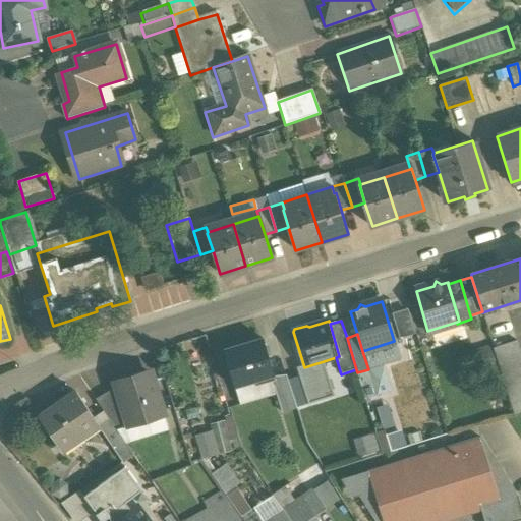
[(262,340),(223,351),(234,388),(273,375),(262,340)]
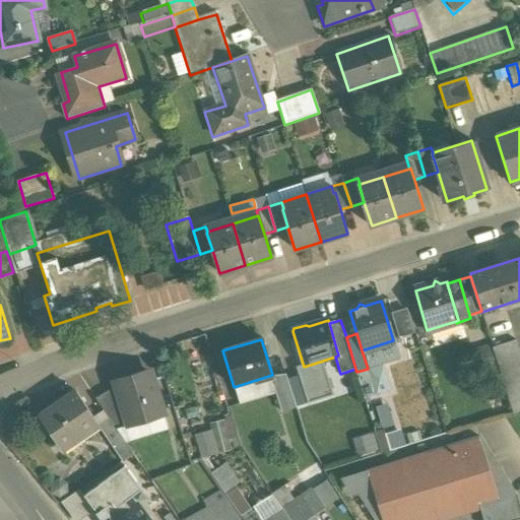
[(393,340),(362,350),(368,369),(383,365),(399,360),(393,340)]
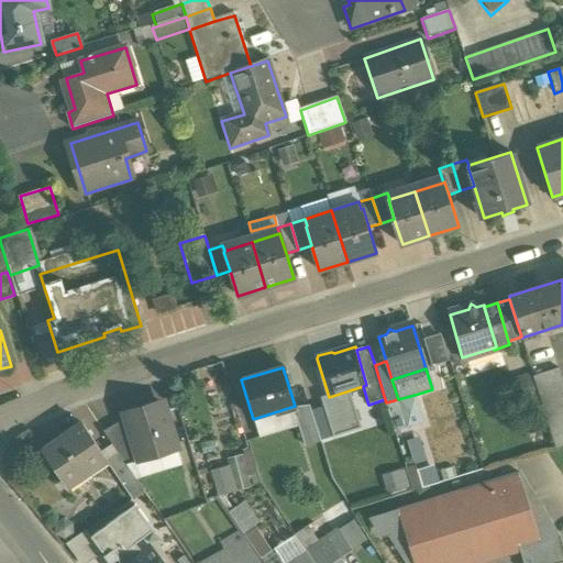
[(562,385),(558,368),(533,376),(554,448),(562,444),(562,385)]
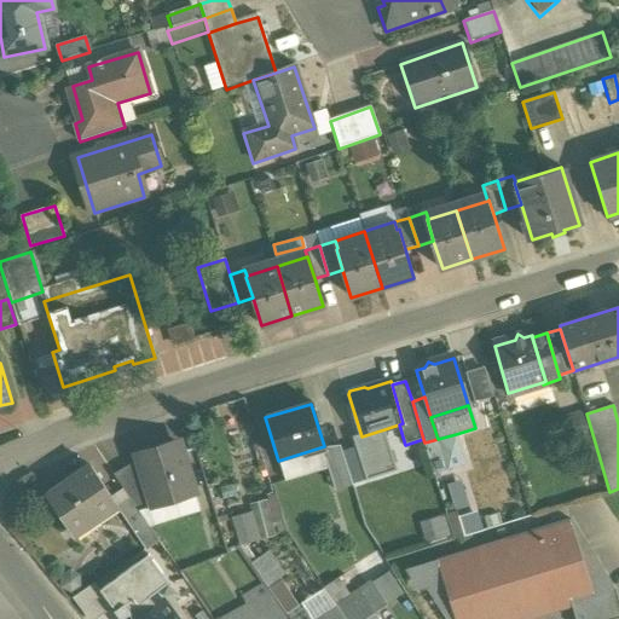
[(397,470),(385,429),(362,437),(354,439),(366,480),(397,470)]
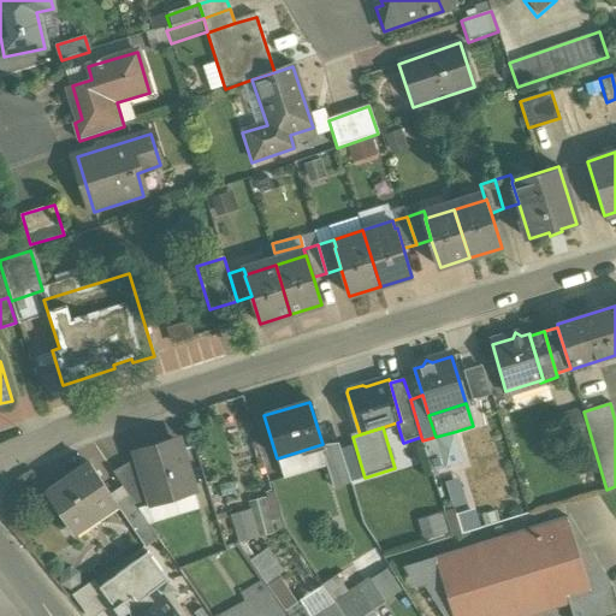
[(454,432),(436,437),(445,468),(463,463),(454,432)]
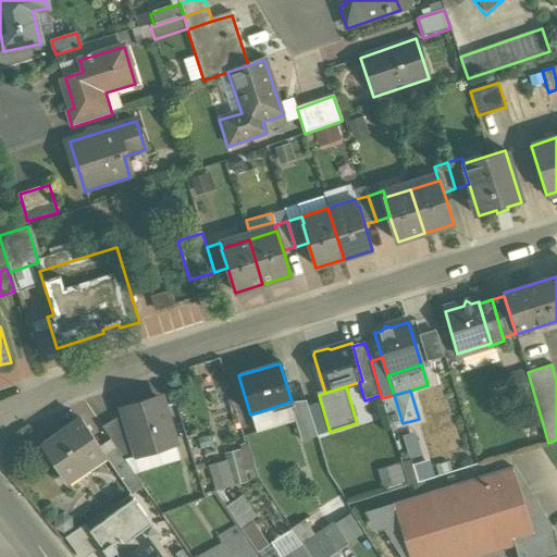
[(162,400),(124,412),(125,413),(137,456),(175,444),(162,400)]
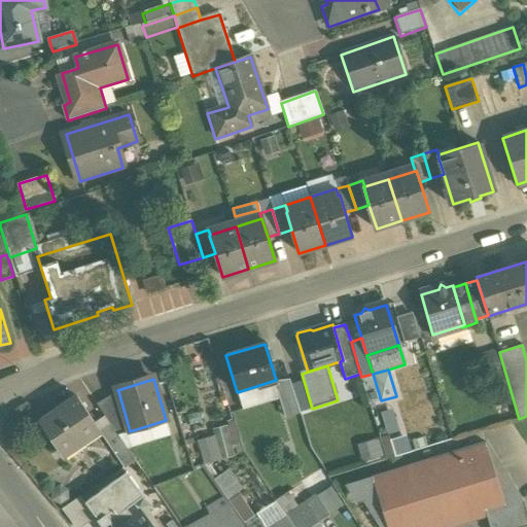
[(291,384),(276,389),(284,417),(300,413),(291,384)]
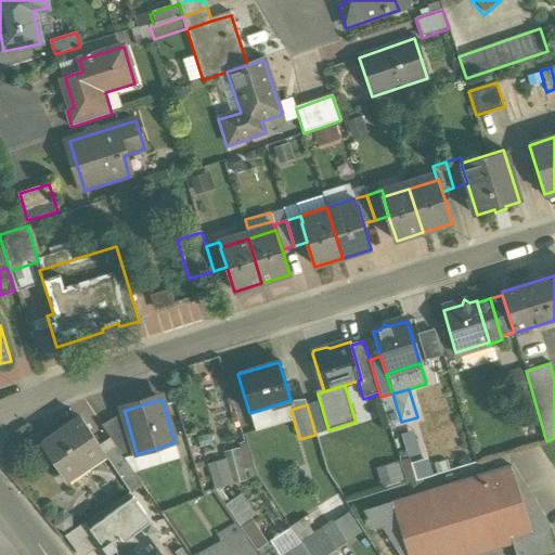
[(125,412),(102,425),(115,444),(125,459),(137,454),(125,412)]
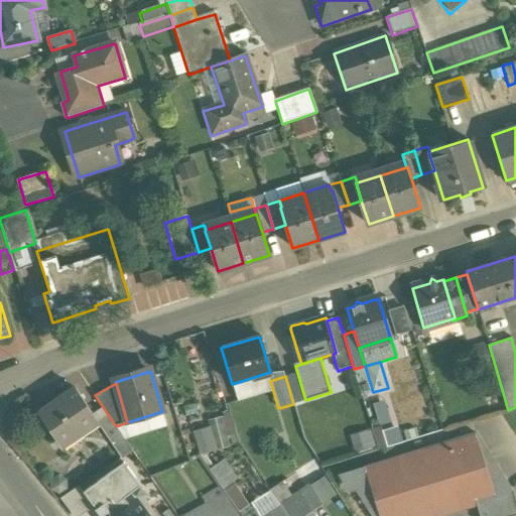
[(97,420),(75,388),(38,412),(61,446),(97,422),(96,420),(97,420)]
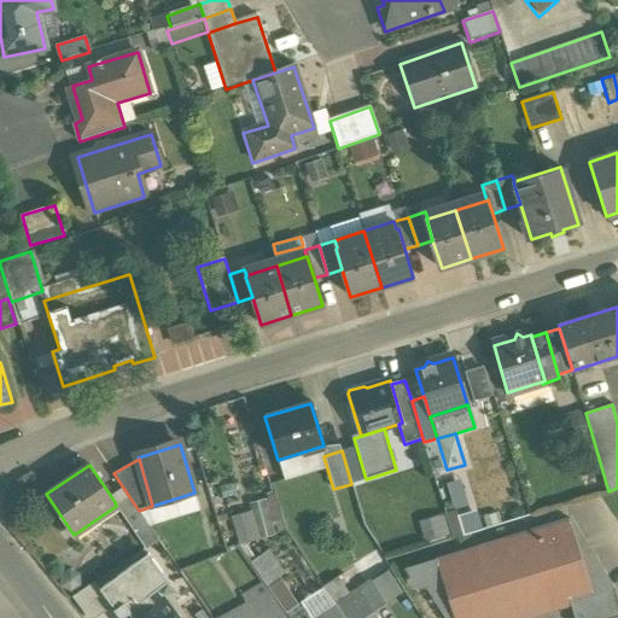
[(116,503),(115,503),(116,506),(145,548),(158,538),(139,511),(128,495),(116,503)]
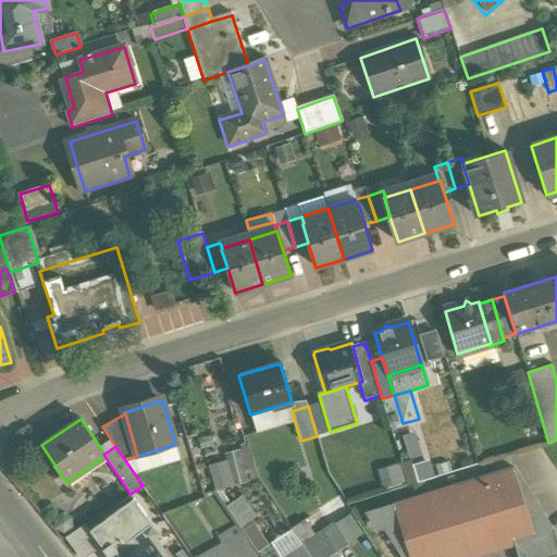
[(430,459),(415,462),(419,480),(434,475),(430,459)]
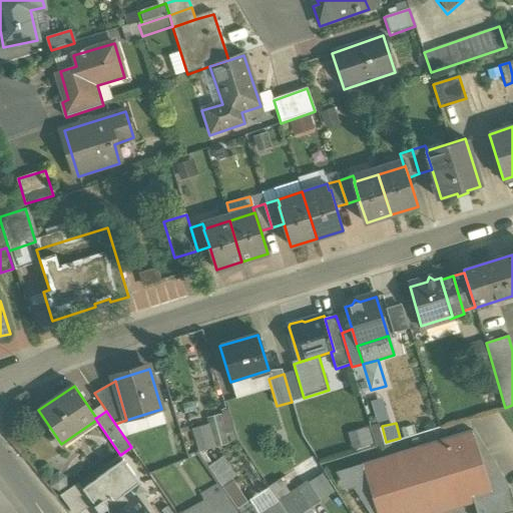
[(472,431),(349,470),(354,486),(371,512),(436,512),(474,501),(477,512),(503,512),(497,494),(509,490),(472,431)]
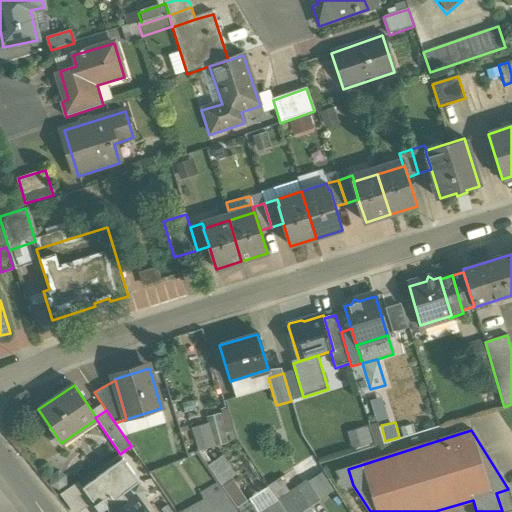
[(205,431),(193,434),(198,449),(209,446),(205,431)]
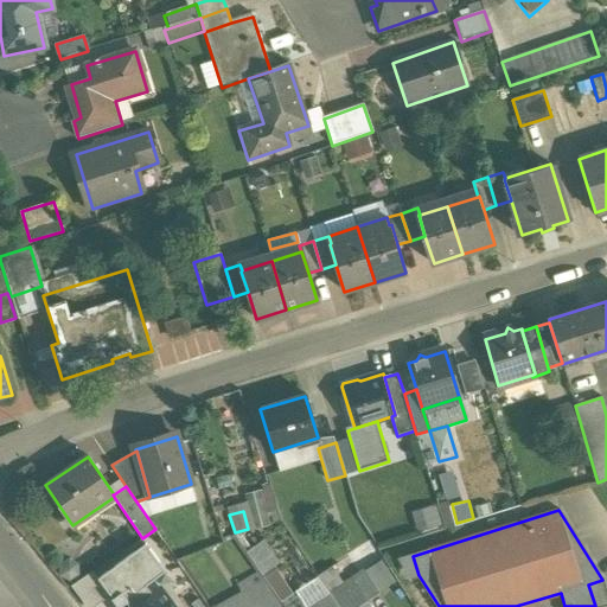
[(149,548),(139,556),(135,551),(98,579),(110,595),(113,598),(112,599),(117,606),(120,606),(126,602),(129,606),(133,606),(159,588),(153,580),(166,570),(149,548)]
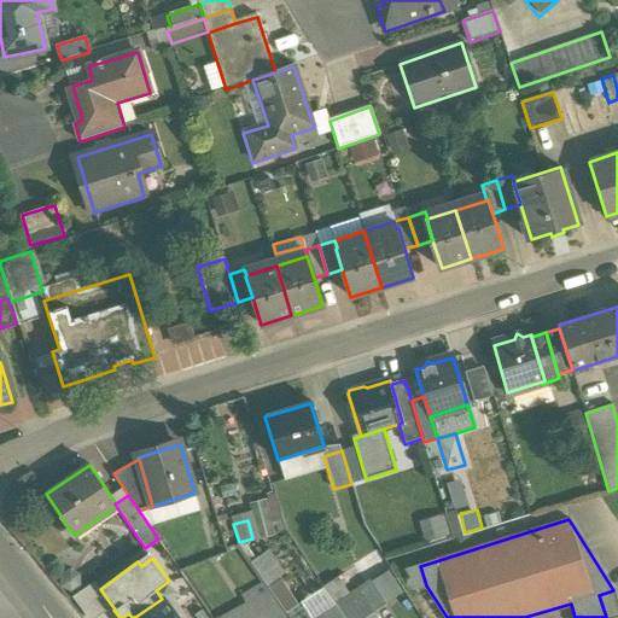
[(280,579),(269,588),(286,612),(297,605),(280,579)]
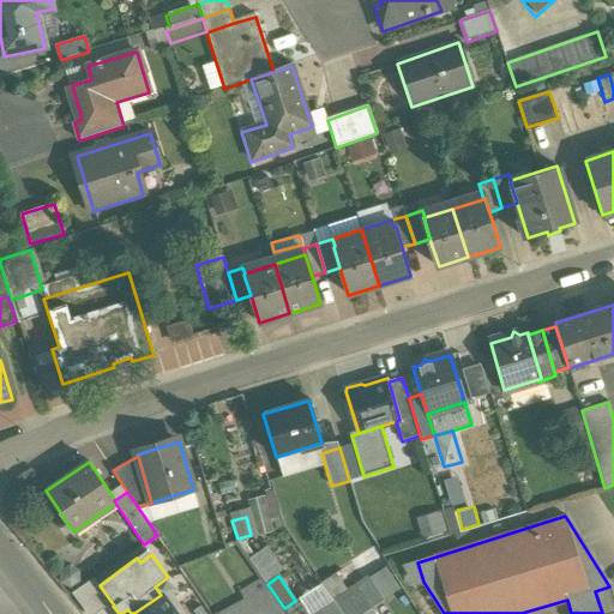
[(331,577),(320,583),(333,601),(344,594),(331,577)]
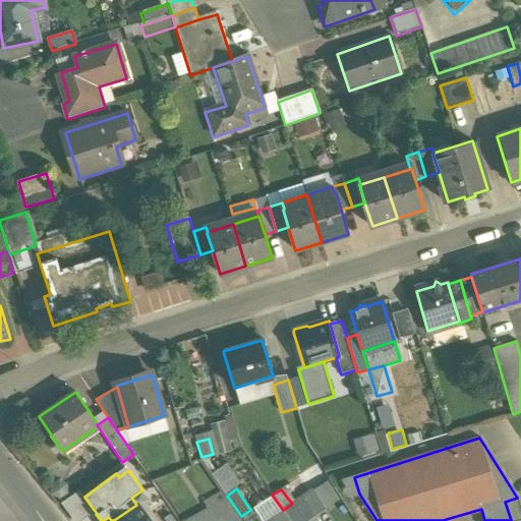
[(313,489),(303,497),(306,503),(315,516),(327,509),(313,489)]
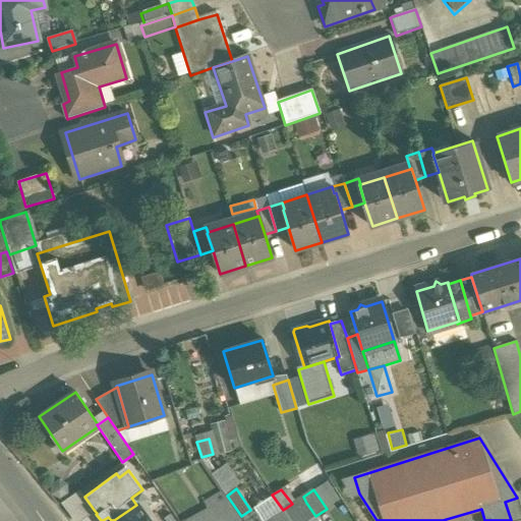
[(79,490),(61,503),(74,520),(80,520),(95,511),(84,497),(79,490)]
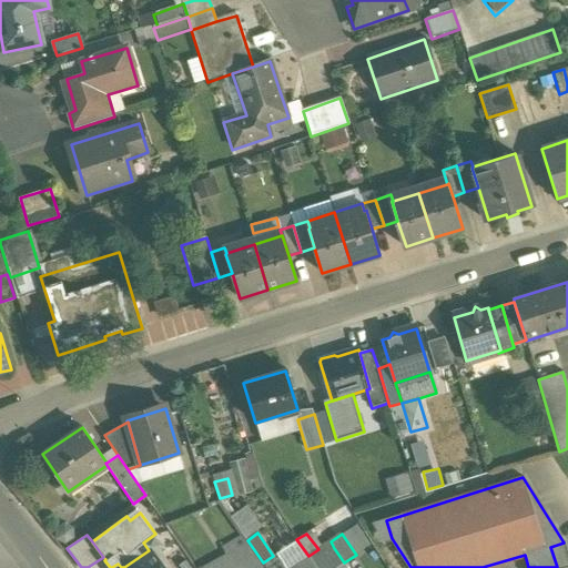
[(242,537),(221,548),(225,557),(227,556),(247,545),(242,537)]
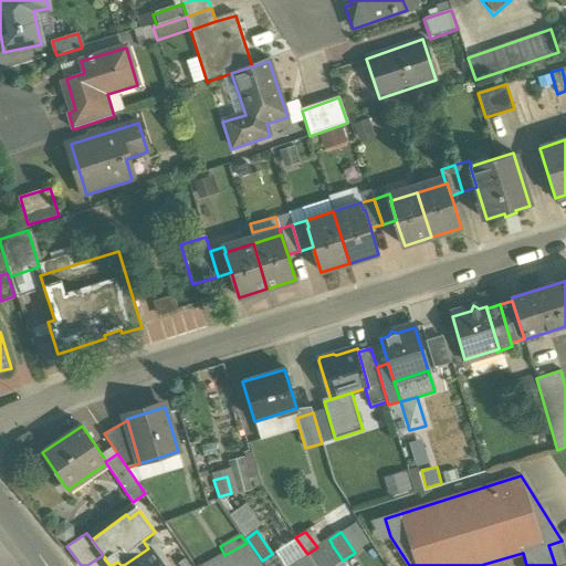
[(317,547),(307,554),(312,561),(333,546),(329,540),(317,547)]
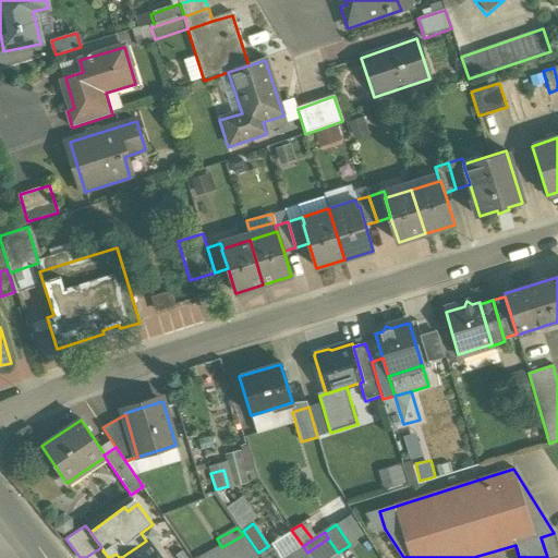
[(243,535),(223,546),(232,557),(251,546),(243,535)]
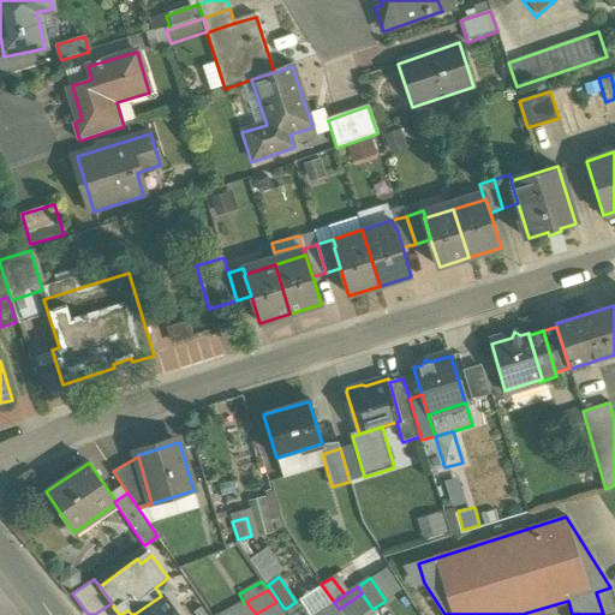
[(362,593),(339,609),(342,614),(363,614),(372,609),(362,593)]
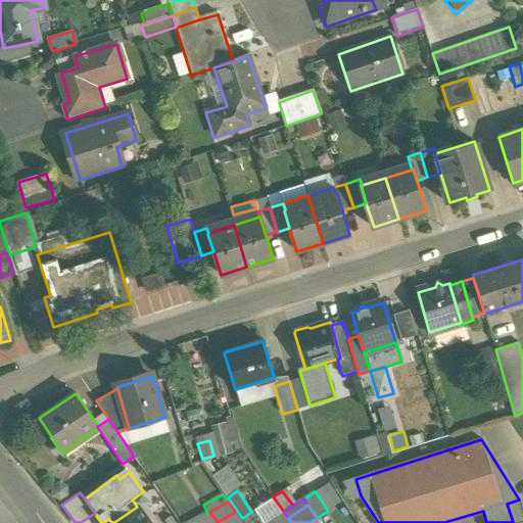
[(137,507),(114,522),(111,522),(108,519),(103,522),(149,522),(138,507),(137,507)]
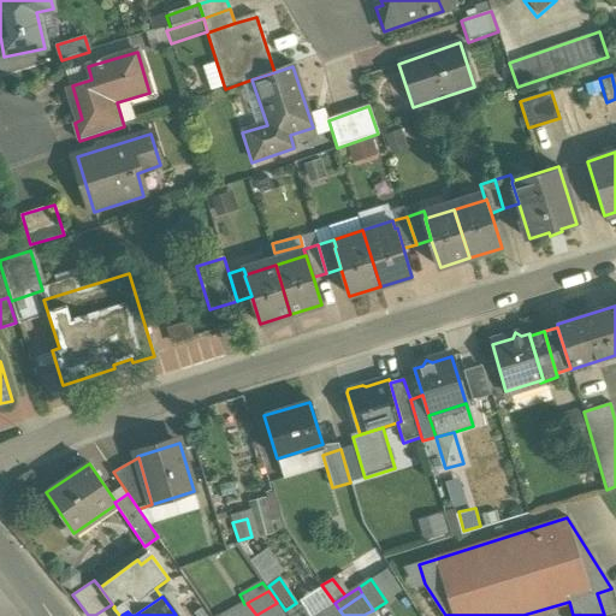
[(244,604),(221,615),(256,615),(247,603),(244,604)]
